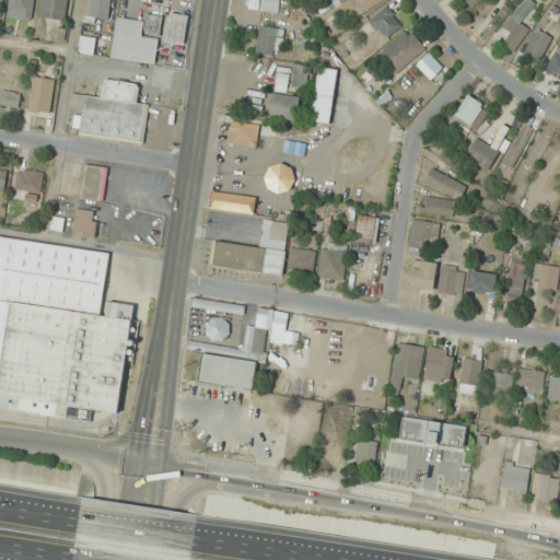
[(41,0),(38,18),(66,21),(68,0),(41,0)]
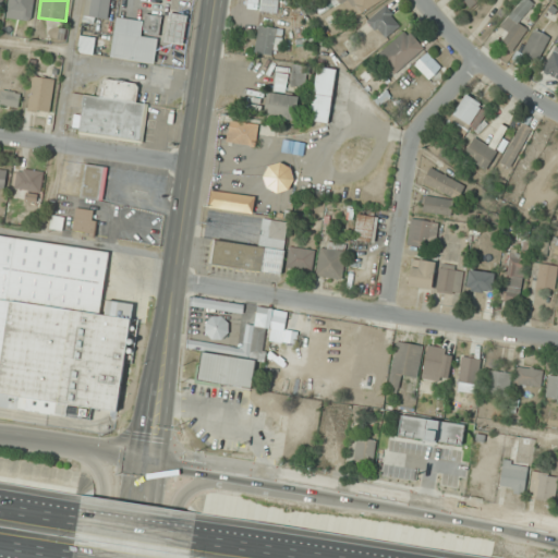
[(110,0),(85,0),(84,17),(109,20),(110,0)]
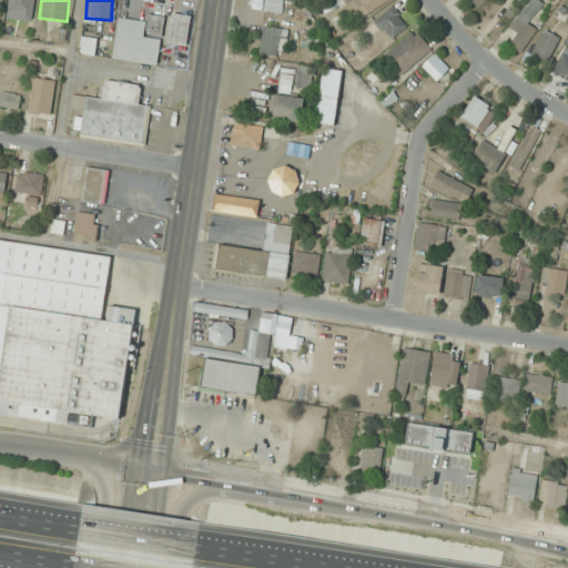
[(283,0),(265,0),(266,12),(284,12),(283,0)]
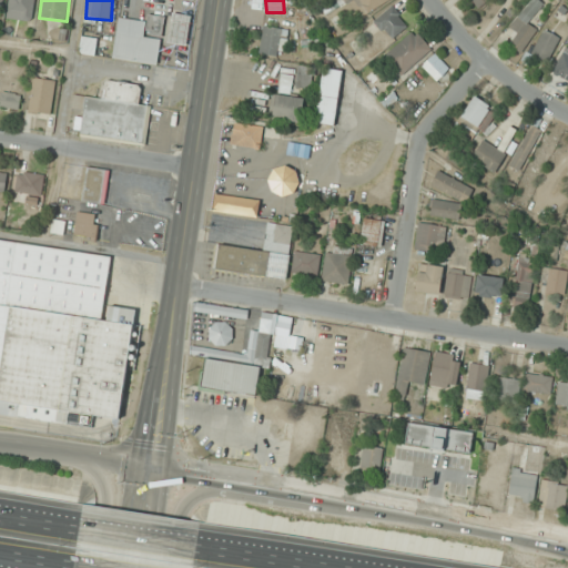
[(544,3),(538,0),(530,0),(509,28),(517,34),(509,44),(521,53),(539,30),(529,22),(544,3)]
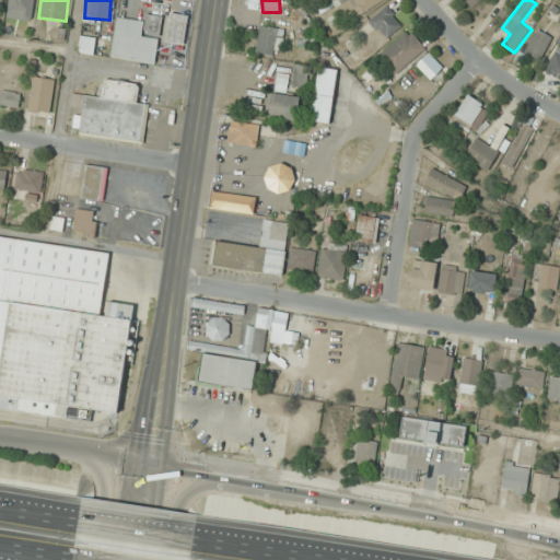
[(404,25),(386,6),(369,22),(386,41),(404,25)]
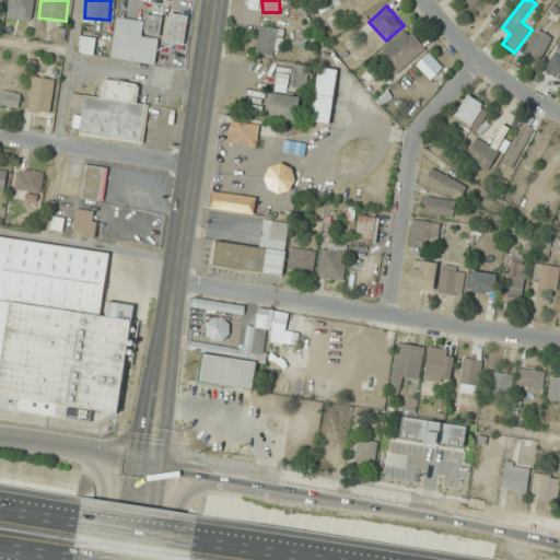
[(165,41),(184,44),(189,15),(171,12),(165,41)]
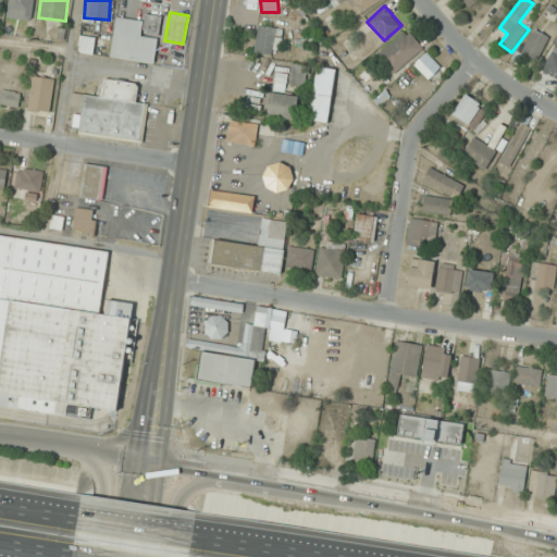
[(156,64),(162,16),(146,14),(145,22),(116,17),(110,58),(156,64)]
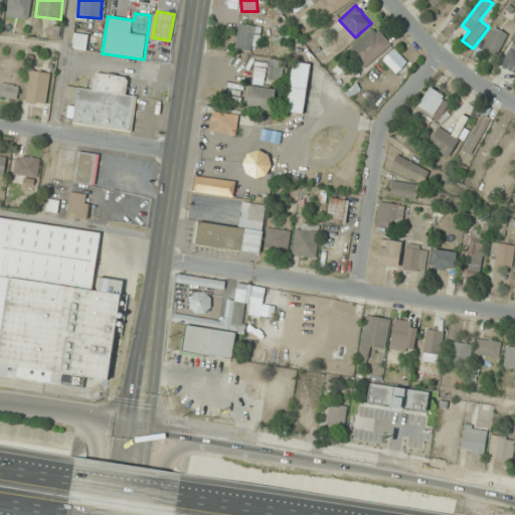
[(252,51),(258,26),(239,23),(235,48),(252,51)]
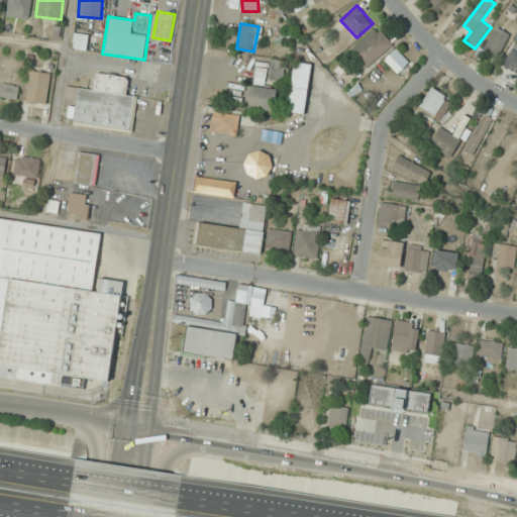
[(510,33),(495,26),(484,49),(498,57),(510,33)]
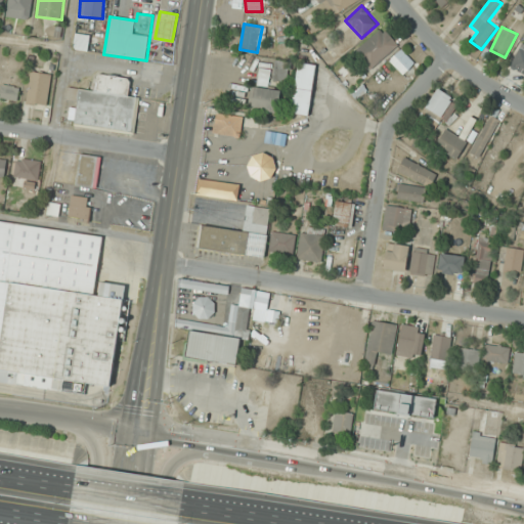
[(399,47),(384,29),(355,51),(369,70),(399,47)]
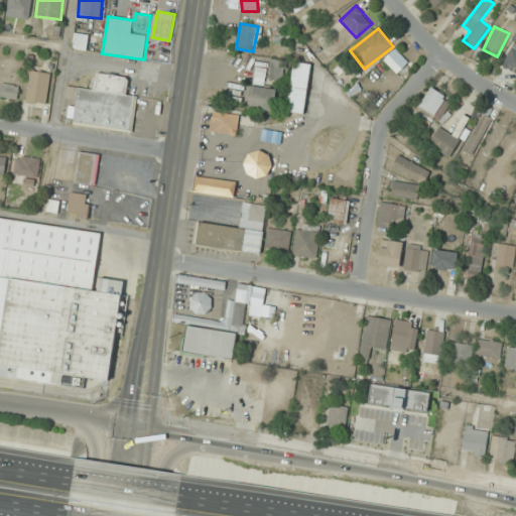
[(86,50),(89,35),(76,33),(73,48),(86,50)]
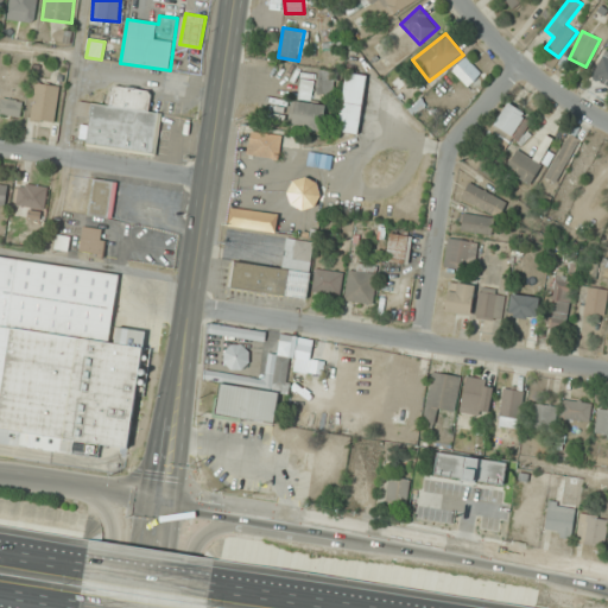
[(607,50),(593,77),(607,86),(607,50)]
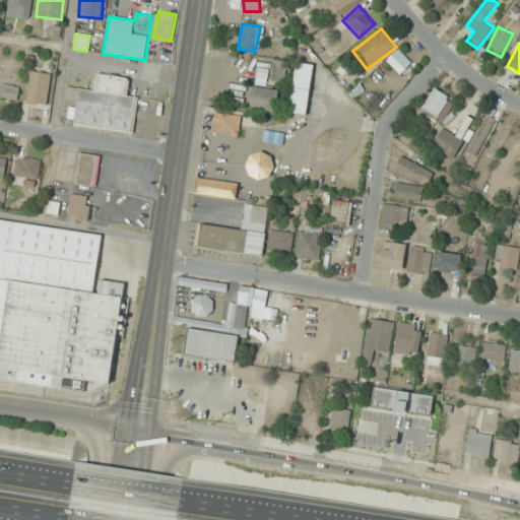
[(400,74),(411,63),(398,50),(387,60),(400,74)]
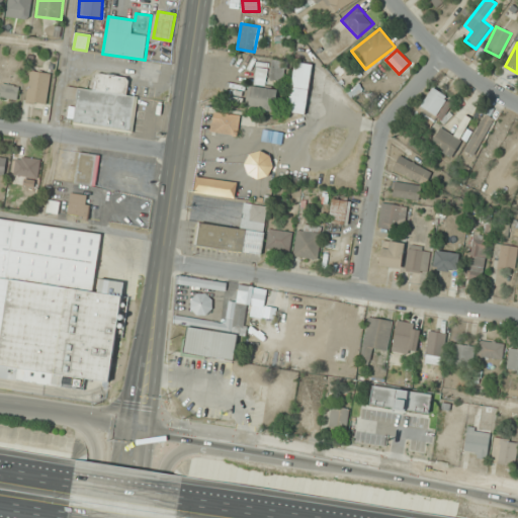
[(270,79),(284,82),(287,62),(273,60),(270,79)]
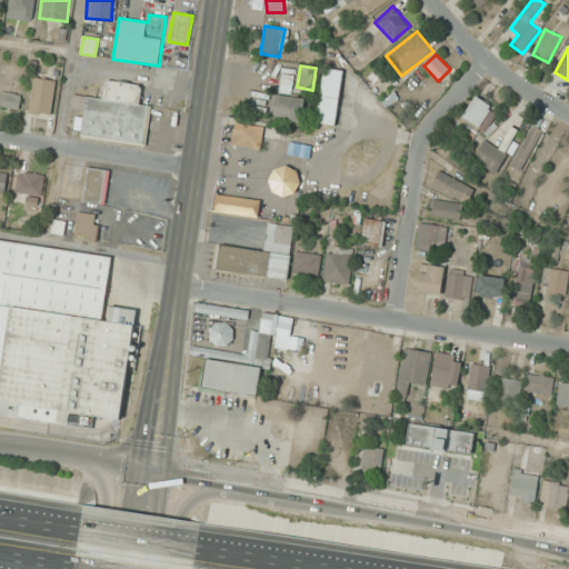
[(336,126),(343,71),(325,68),(317,122),(336,126)]
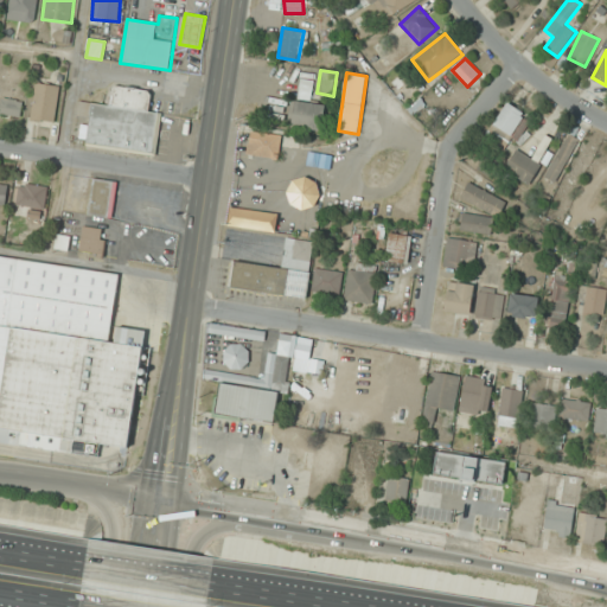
[(31,121),(56,123),(59,85),(36,84),(31,121)]
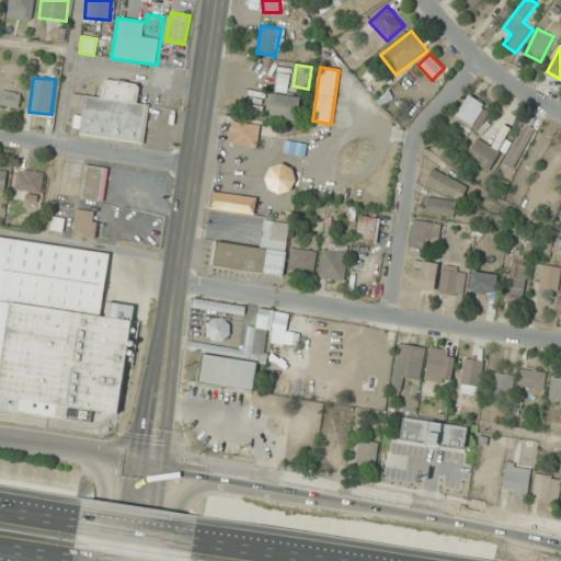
[(144,142),(148,105),(138,103),(140,84),(103,79),(101,98),(72,94),(71,107),(82,110),(79,133),(144,142)]
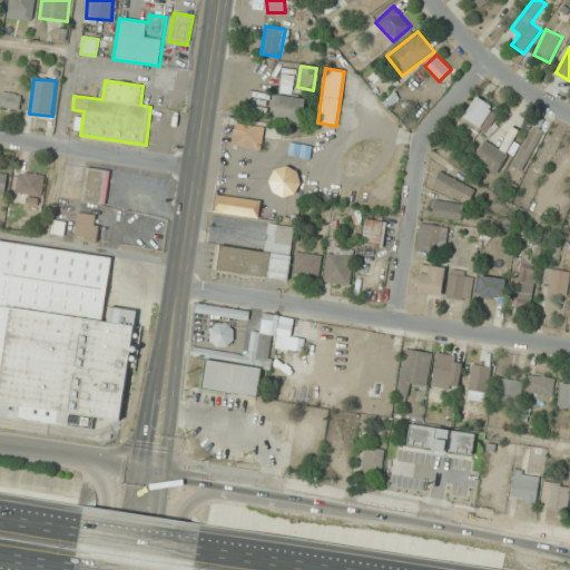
[(0,108),(19,111),(21,95),(1,91),(0,99),(0,108)]
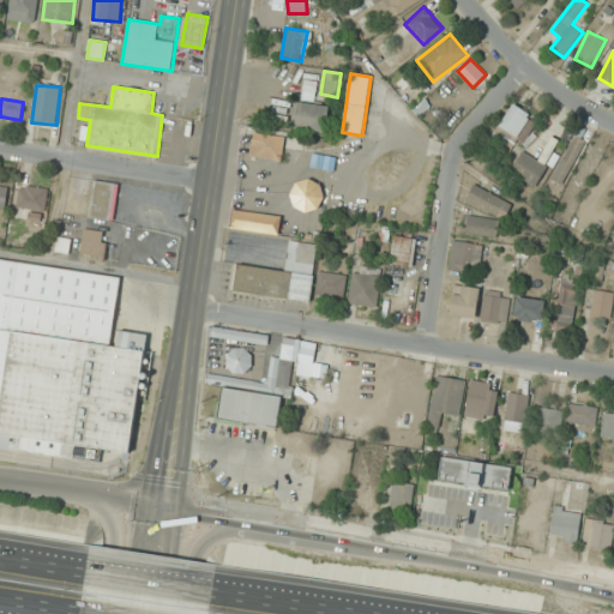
[(330,109),(296,101),(292,125),(325,132),(330,109)]
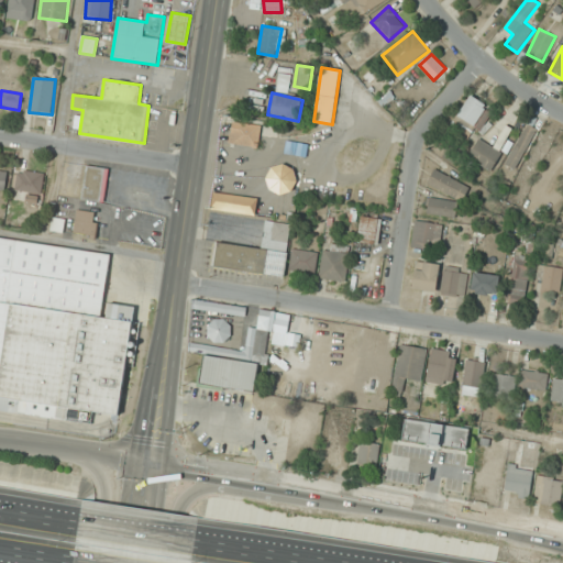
[(481,131),(494,109),(471,96),(457,118),(481,131)]
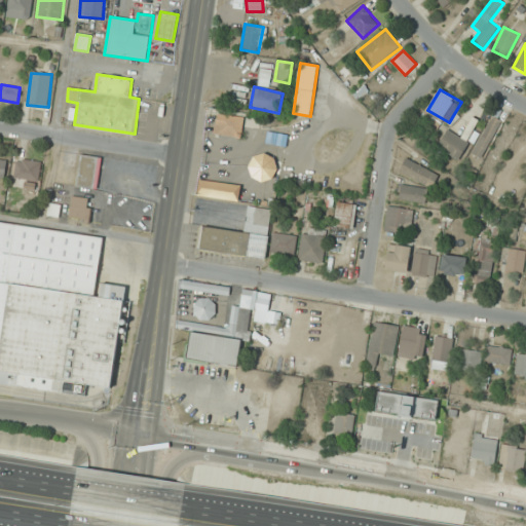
[(243,117),(217,114),(215,135),(242,137),(243,117)]
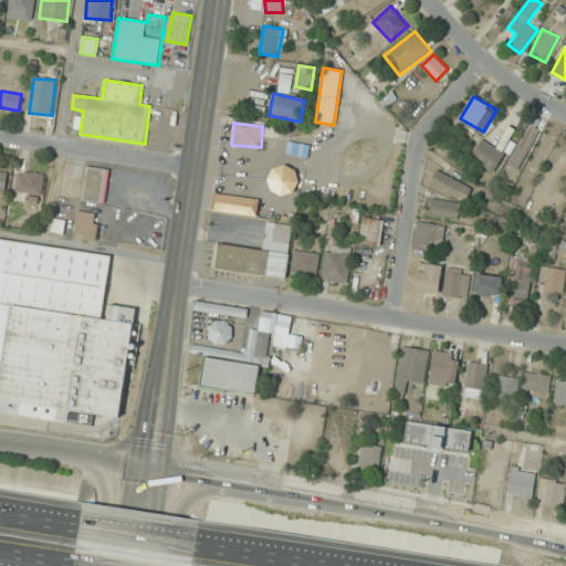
[(541,132),(531,126),(509,166),(520,171),(541,132)]
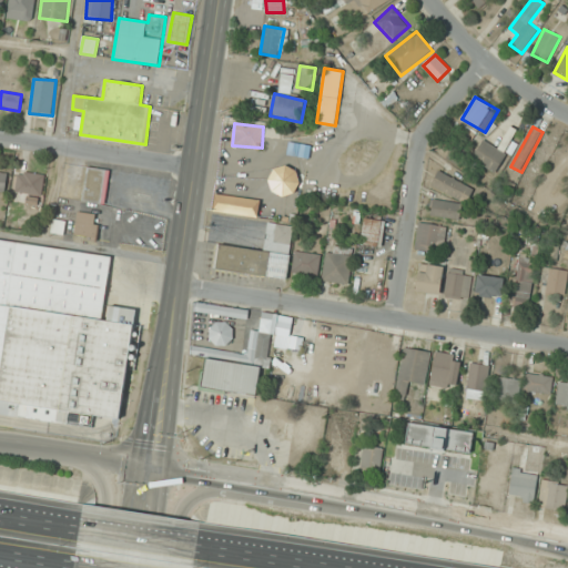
[(495,173),(507,154),(484,140),(473,160),(495,173)]
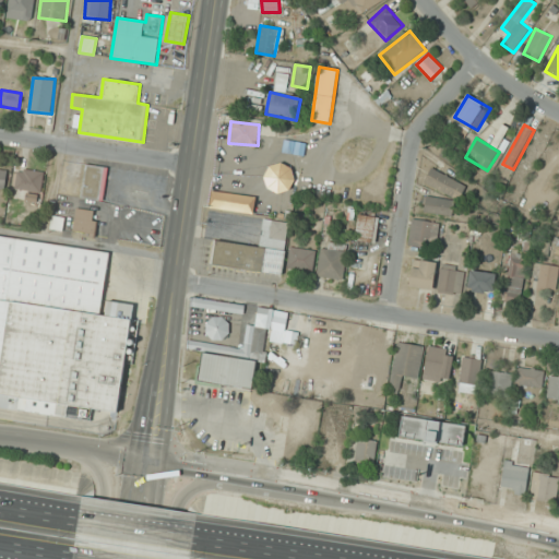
[(440,155),(453,164),(462,152),(448,143),(440,155)]
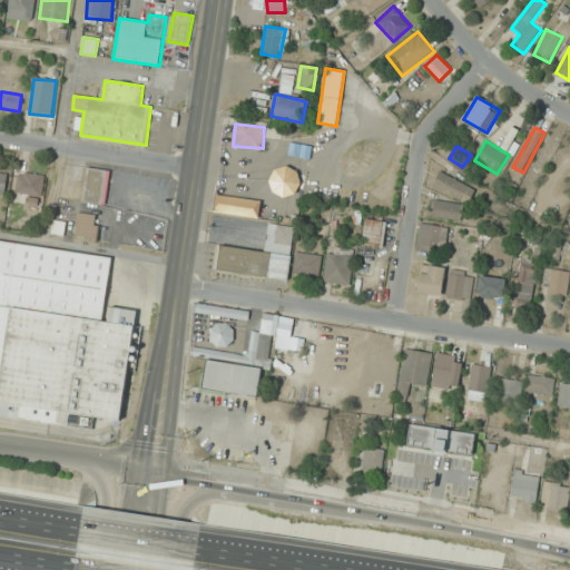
[(300,177),(283,167),(269,187),(285,198),(300,177)]
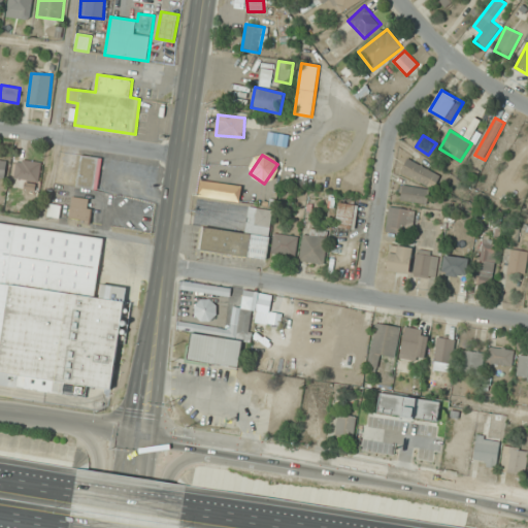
[(97,191),(103,159),(83,156),(76,187),(97,191)]
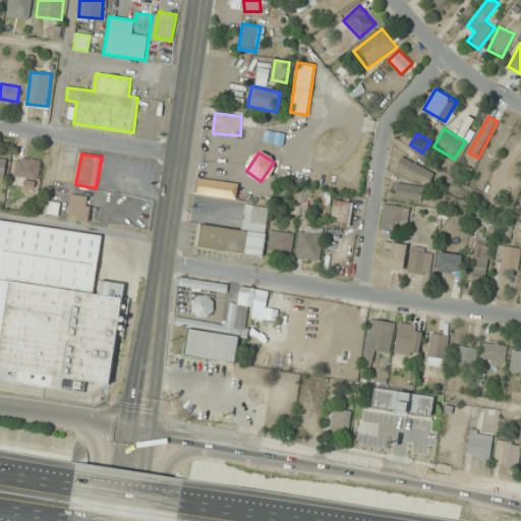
[(426,187),(433,174),(403,156),(396,168),(426,187)]
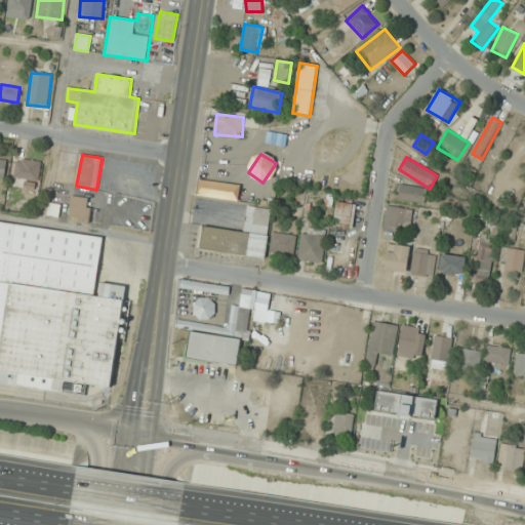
[(15,179),(40,180),(41,161),(16,159),(15,179)]
